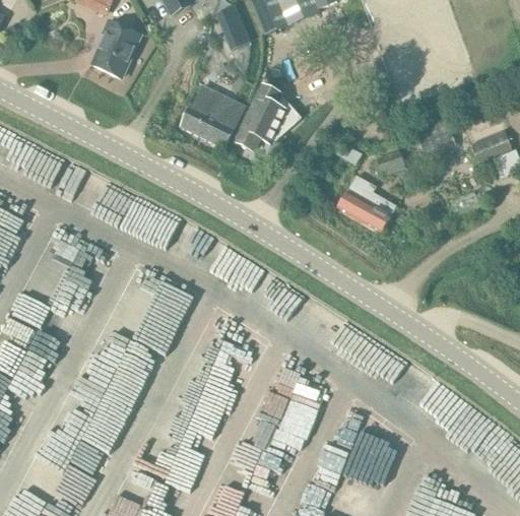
[(74,0),(106,14),(112,0),(74,0)]
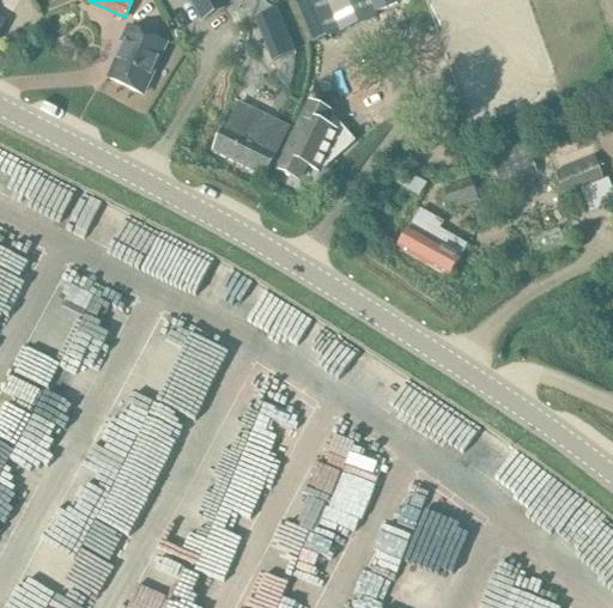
[(190,0),(201,18),(228,2),(226,0),(190,0)]
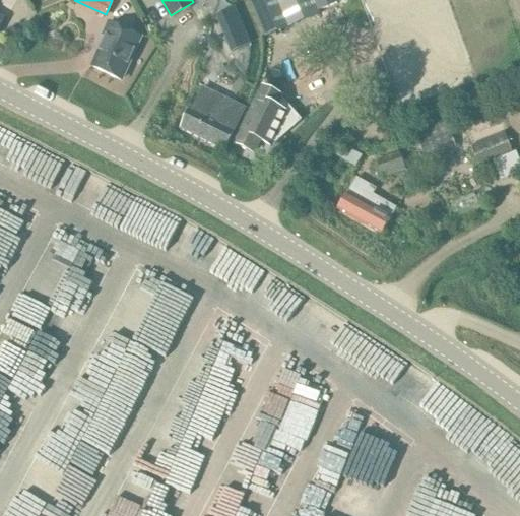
[(250,0),(264,33),(320,9),(316,0),(250,0)]
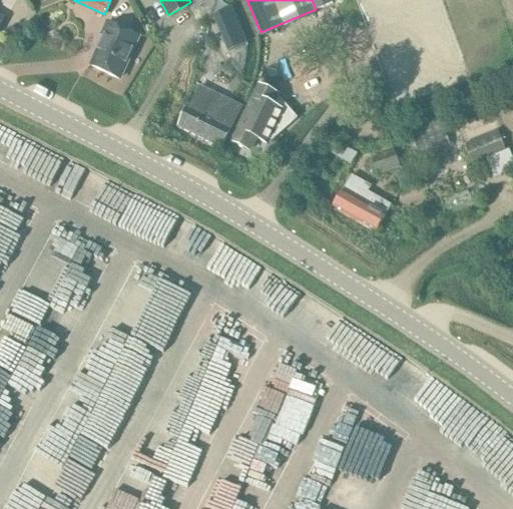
[(231,4),(212,12),(228,49),(246,41),(231,4)]
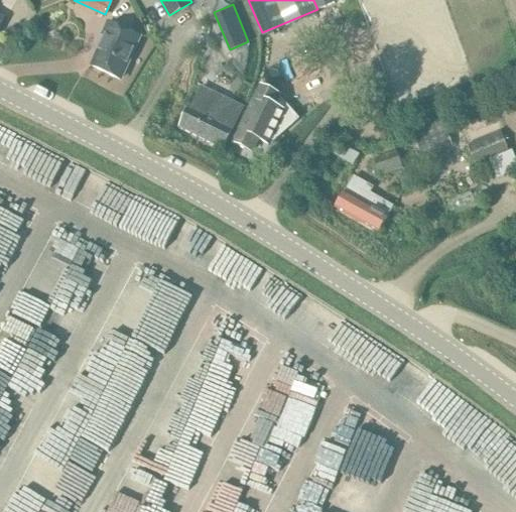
[(140,33),(111,20),(91,62),(120,76),(140,33)]
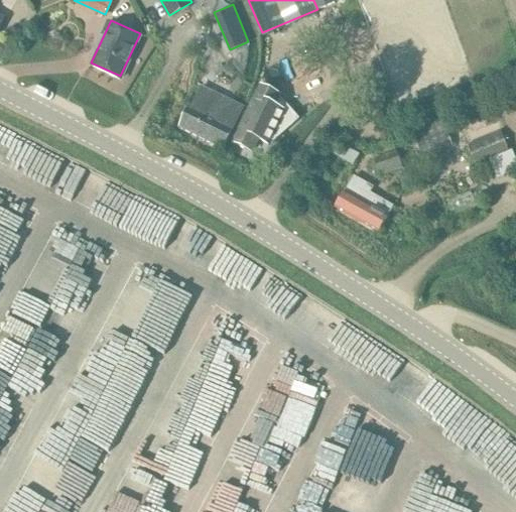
[(279,92),(261,83),(233,139),(251,148),(258,135),(268,140),(269,137),(271,138),(293,118),(279,102),(270,110),(279,92)]
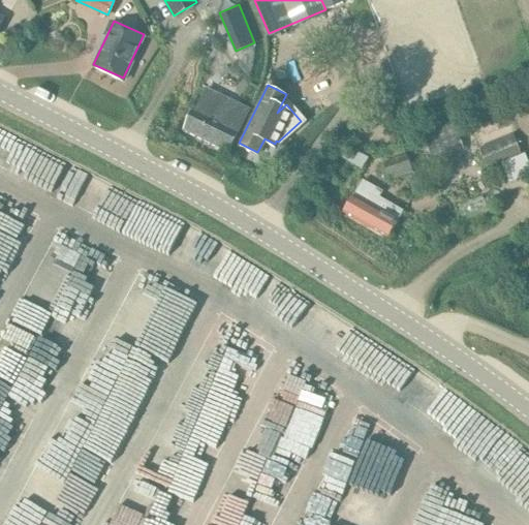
[(208,87),(197,105),(226,120),(229,114),(243,120),(248,107),(208,87)]
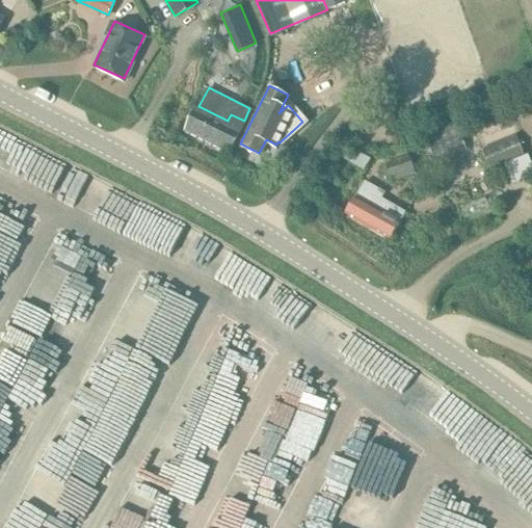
[(185,128),(230,150),(244,121),(231,114),(228,121),(198,106),(196,105),(185,128)]
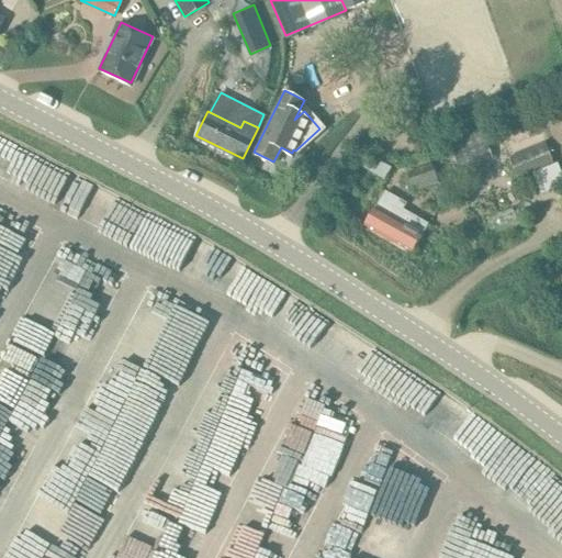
[(450,142),(460,168),(493,156),(486,140),(496,135),(492,125),(450,142)]
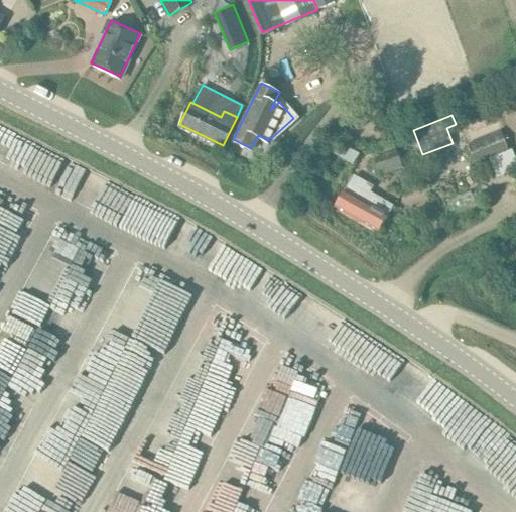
[(490,158),(497,176),(515,167),(515,158),(511,147),(509,148),(501,128),(467,142),(476,164),(490,158)]
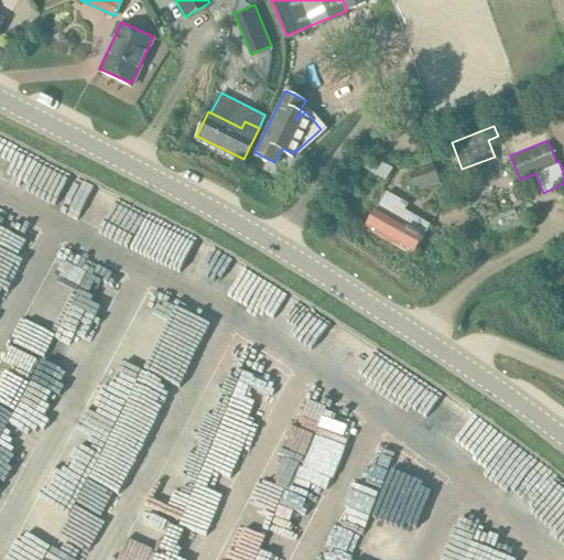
[(365,164),(383,175),(391,163),(372,152),(365,164)]
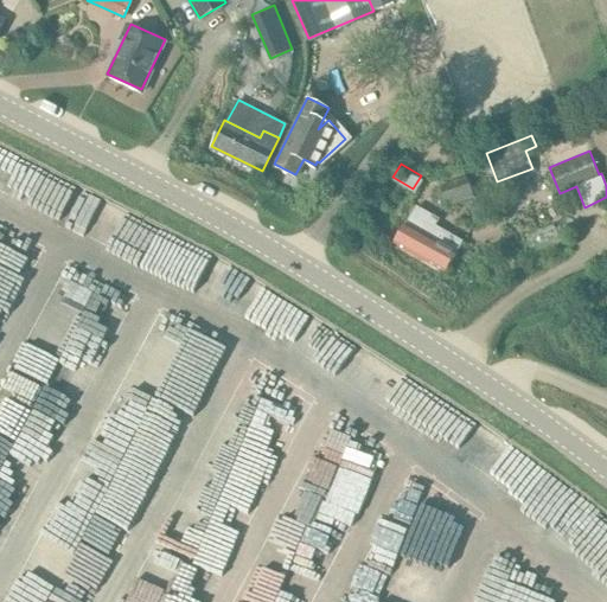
[(467,173),(440,184),(447,203),(474,192),(467,173)]
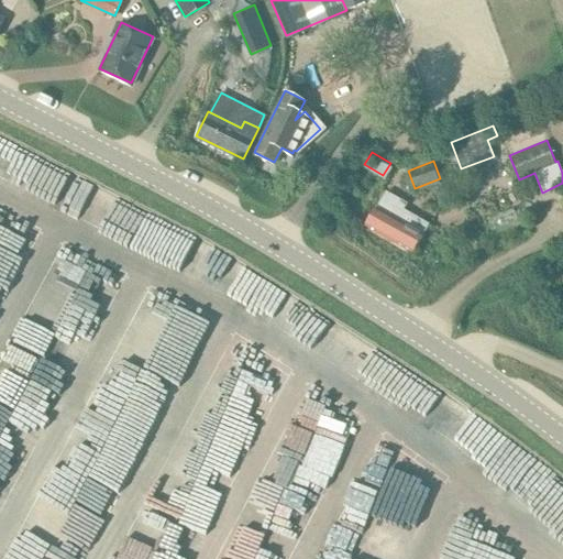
[(365,227),(412,252),(429,221),(403,208),(407,200),(385,188),(365,227)]
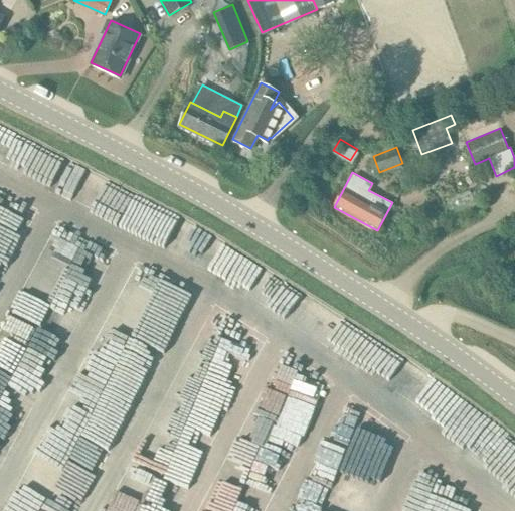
[(229,502),(225,510),(267,510),(320,380),(299,371),(294,384),(268,373),(251,413),(275,422),(263,453),(231,441),(209,494),(229,502)]
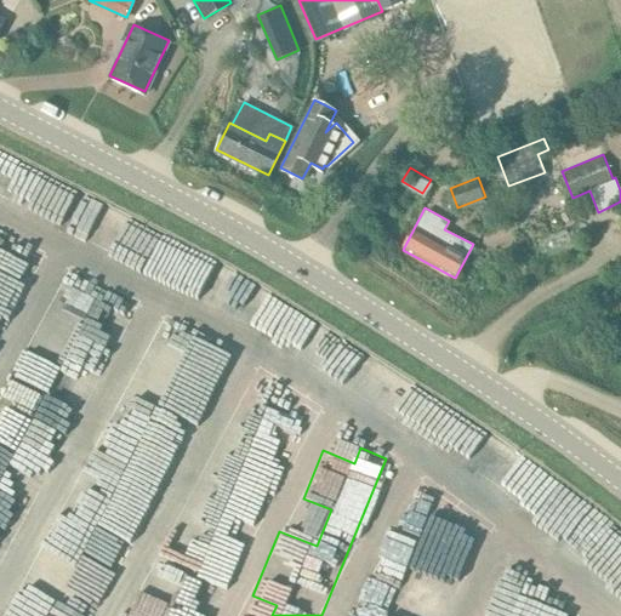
[(106,511),(93,540),(127,554),(141,525),(106,511)]
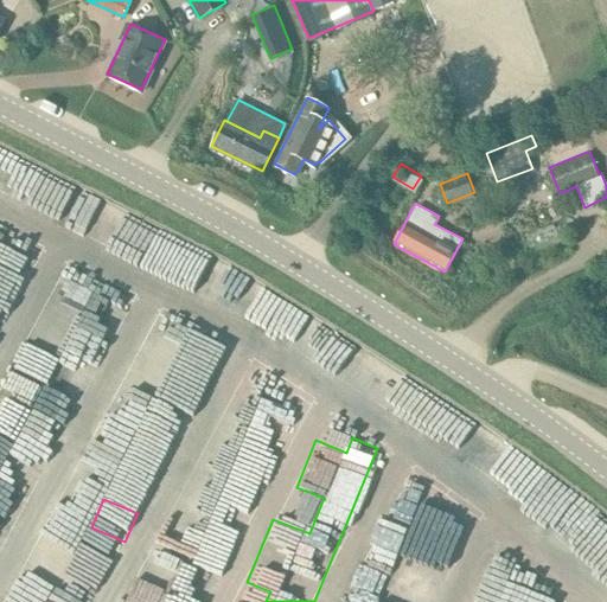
[(454,548),(457,500),(420,499),(419,533),(430,533),(430,546),(454,548)]
